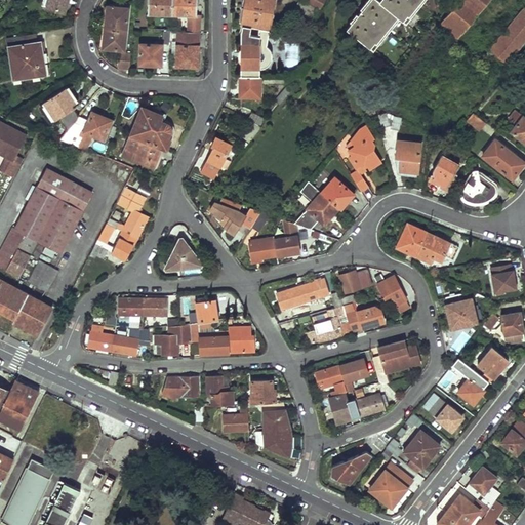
[(43,0),(42,3),(46,4),(45,7),(59,11),(58,13),(63,14),(66,0),(43,0)]
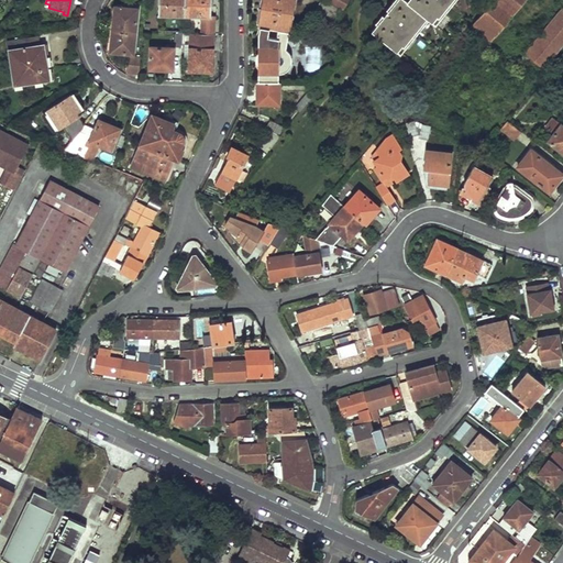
[(157,0),(157,14),(184,14),(184,0),(157,0)]
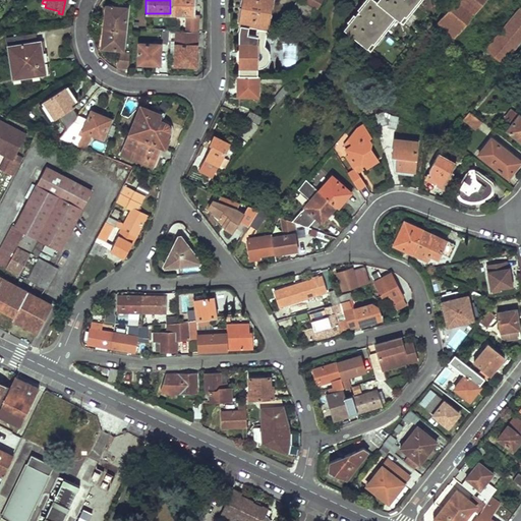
[(170,0),(170,13),(186,14),(193,14),(193,13),(193,0),(170,0)]
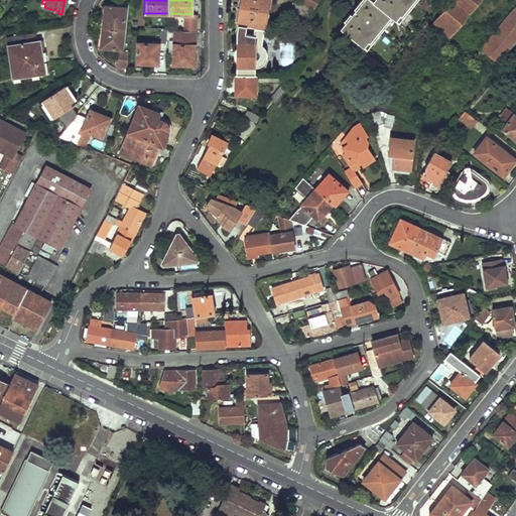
[(260,42),(266,0),(239,0),(235,23),(237,23),(235,31),(235,45),(237,45),(237,47),(238,47),(238,57),(236,57),(236,60),(235,60),(235,94),(253,93),(253,65),(261,63),(264,56),(264,49),(260,42)]
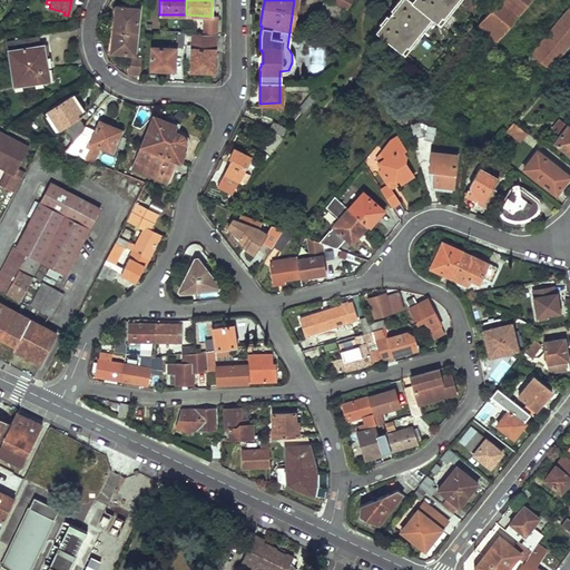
[(346,9),(331,0),(323,0),(315,15),(333,23),(346,9)]
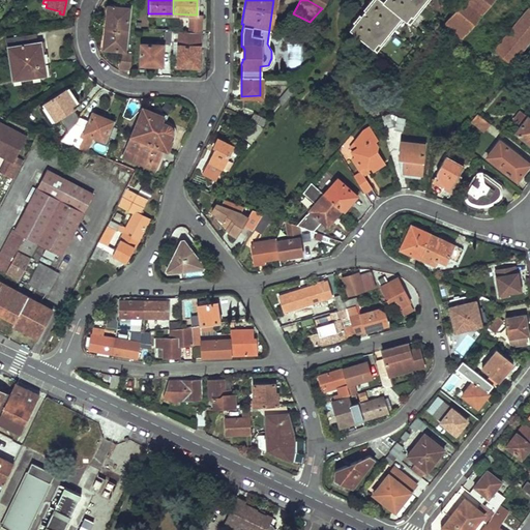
[(372,0),(349,28),(373,47),(378,41),(380,43),(398,21),(395,20),(400,13),(407,20),(412,13),(413,15),(424,0),(372,0)]
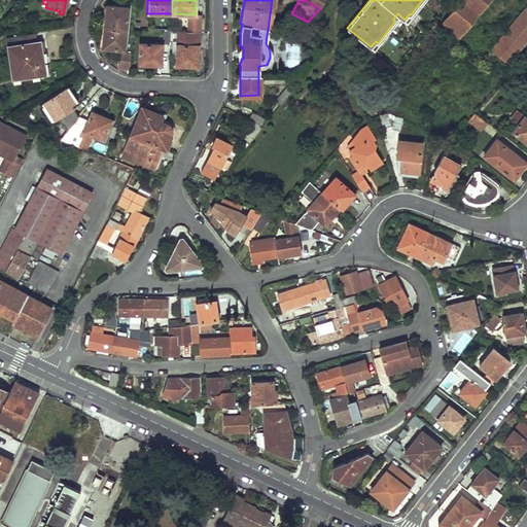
[(458,0),(436,28),(453,41),(487,0),(458,0)]
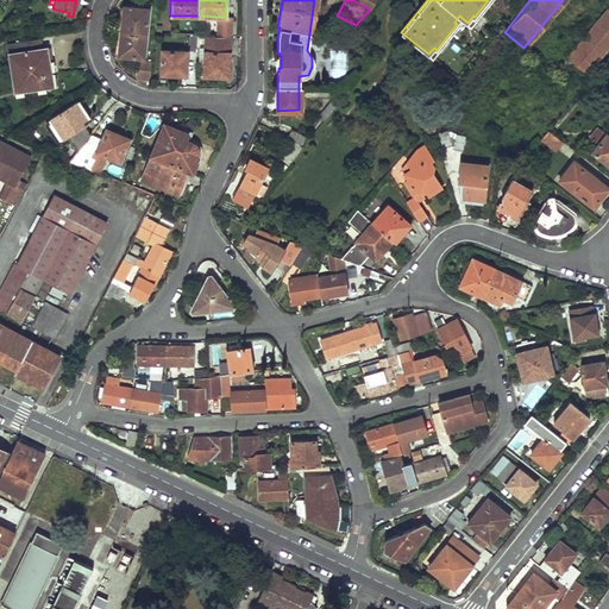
[(121,5),(118,44),(118,45),(119,46),(120,48),(123,49),(142,50),(146,4),(126,1),(124,1),(123,2),(121,4),(121,5)]
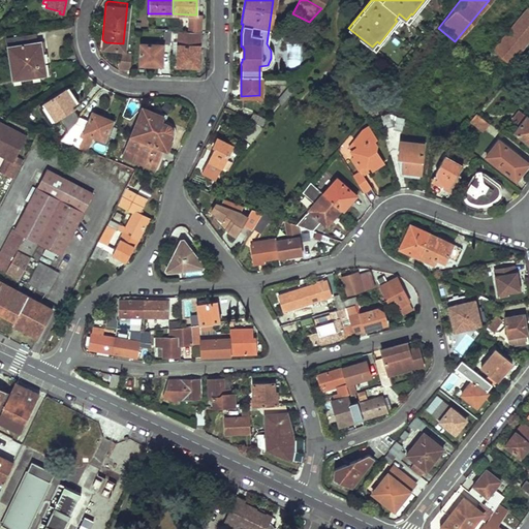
[(528,6),(493,49),(493,50),(488,56),(497,64),(502,57),(511,64),(528,42),(528,6)]
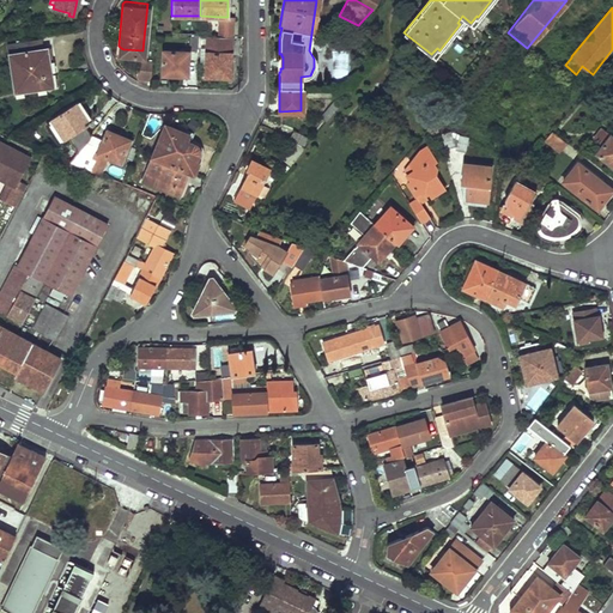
[(230,36),(231,16),(228,16),(228,17),(219,17),(218,36),(230,36)]
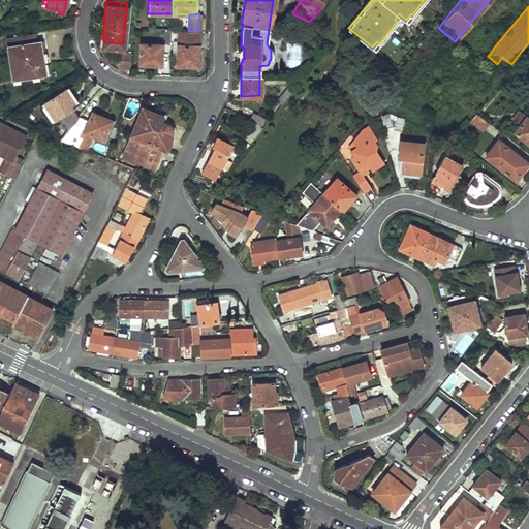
[(179,30),(177,65),(187,66),(188,62),(197,63),(198,31),(188,31),(179,30)]
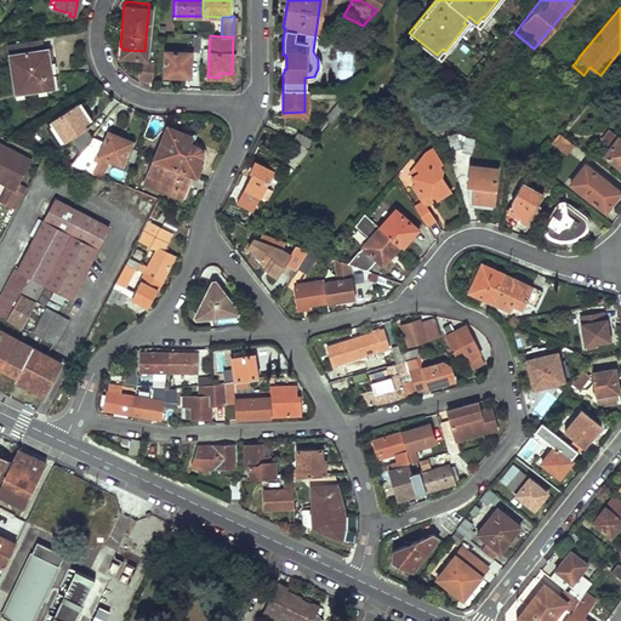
[(47,49),(33,51),(30,41),(6,45),(15,95),(47,89),(46,75),(51,74),(47,49)]
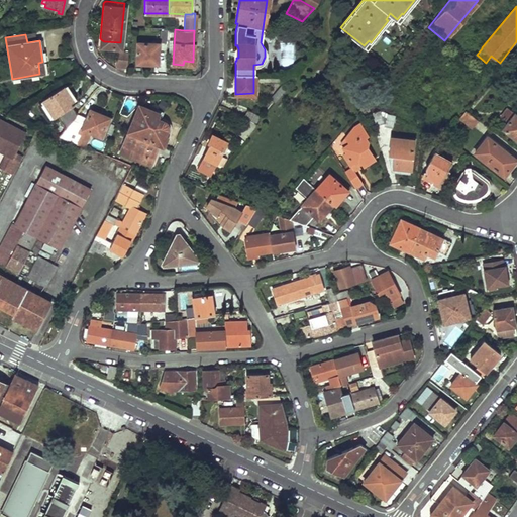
[(137,41),(136,62),(158,64),(159,43),(137,41)]
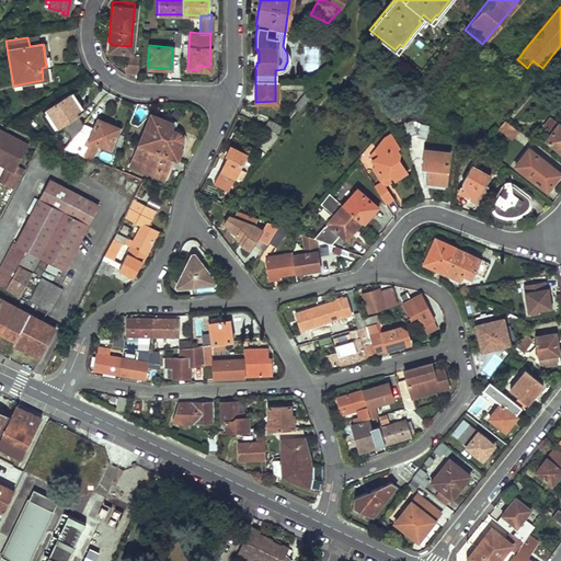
[(126,52),(125,69),(137,70),(139,53),(126,52)]
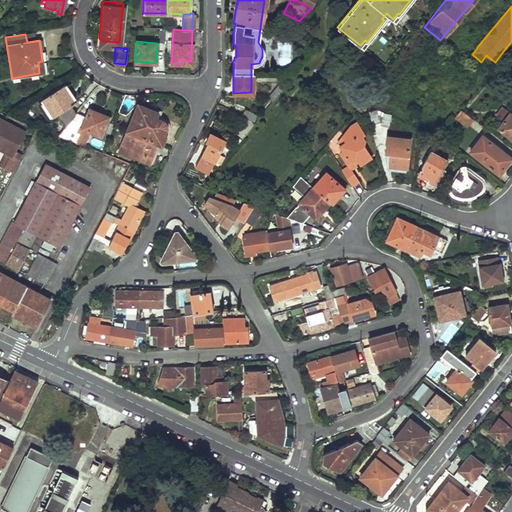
[(270,99),(284,82),(280,78),(266,96),(270,99)]
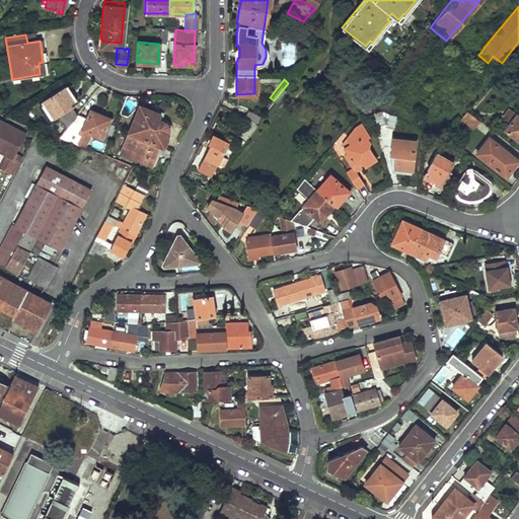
[(63,84),(41,99),(52,116),(56,114),(65,128),(76,113),(71,104),(75,101),(63,84)]
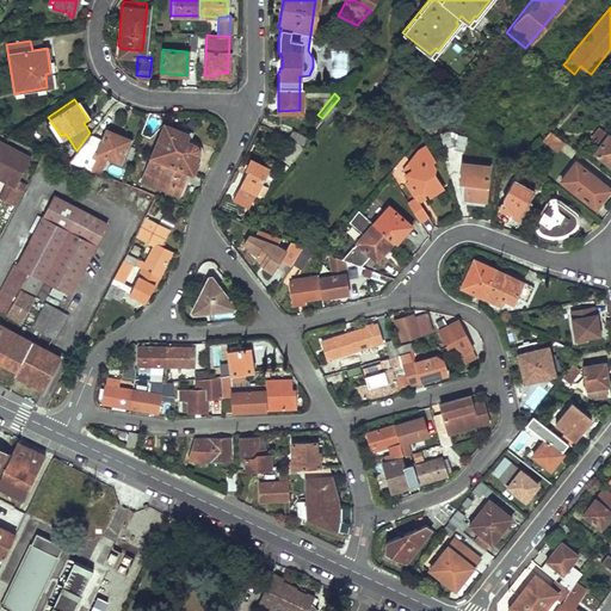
[(164,123),(152,154),(187,168),(192,171),(199,152),(201,149),(201,148),(198,146),(197,144),(184,139),(187,133),(164,123)]
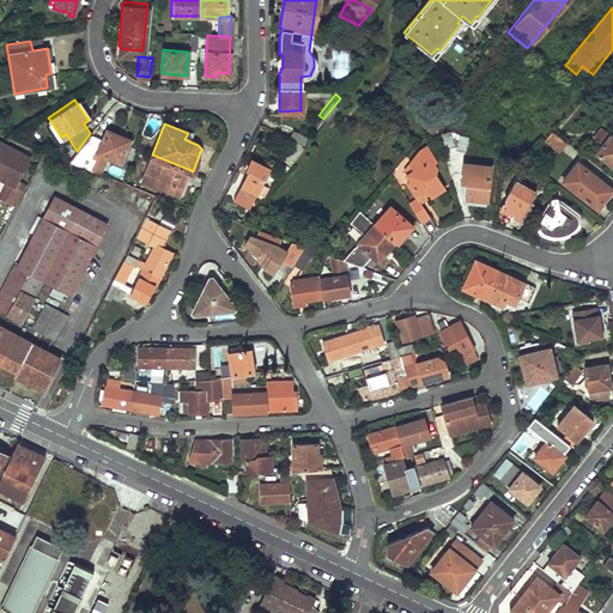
[(612,137),(600,126),(592,137),(601,144),(595,151),(612,165),(612,137)]
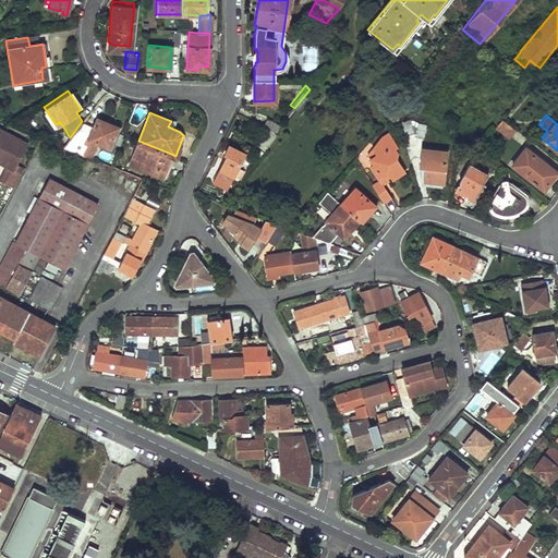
[(70,137),(64,144),(84,153),(87,143),(85,142),(87,137),(97,141),(110,145),(117,128),(104,123),(105,120),(96,117),(93,125),(82,121),(70,137)]
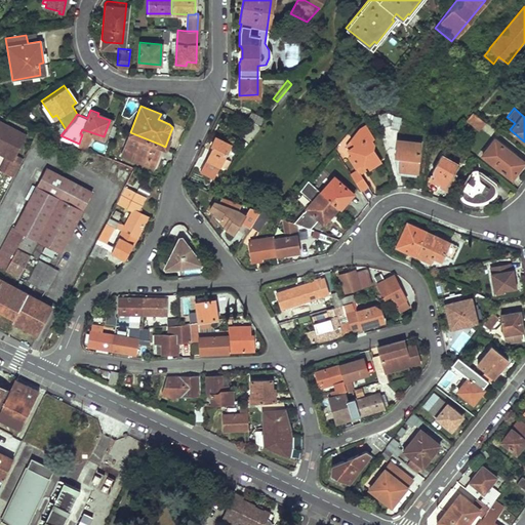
[(484,121),(472,110),(466,117),(479,128),(484,121)]
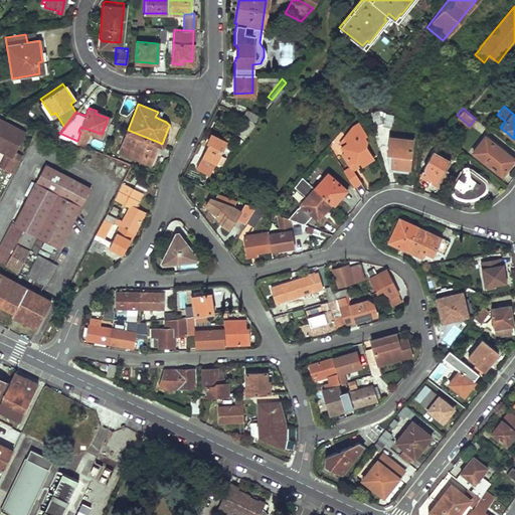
[(244,109),(241,115),(253,121),(256,114),(244,109)]
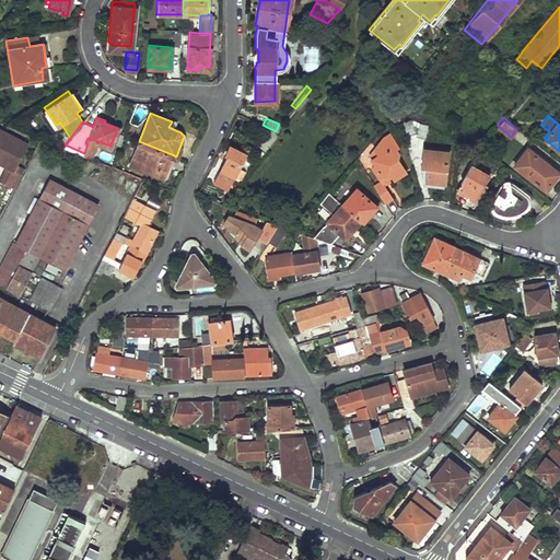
[(413,119),(403,123),(406,135),(417,131),(418,132),(417,136),(426,138),(429,125),(420,123),(413,119)]
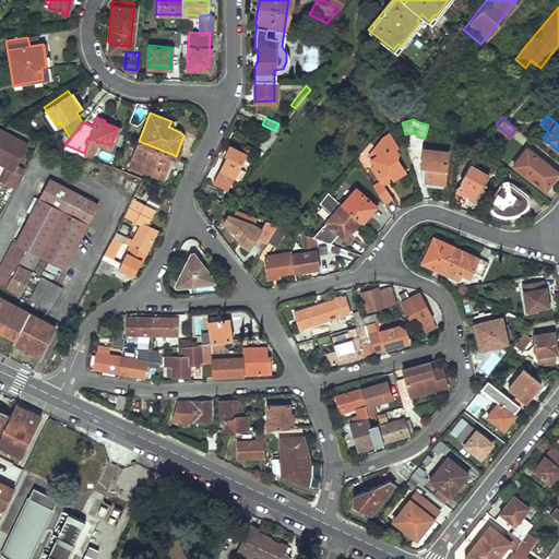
[(0,179),(14,188),(25,167),(18,164),(28,142),(4,130),(0,128),(0,162),(8,166),(0,179)]
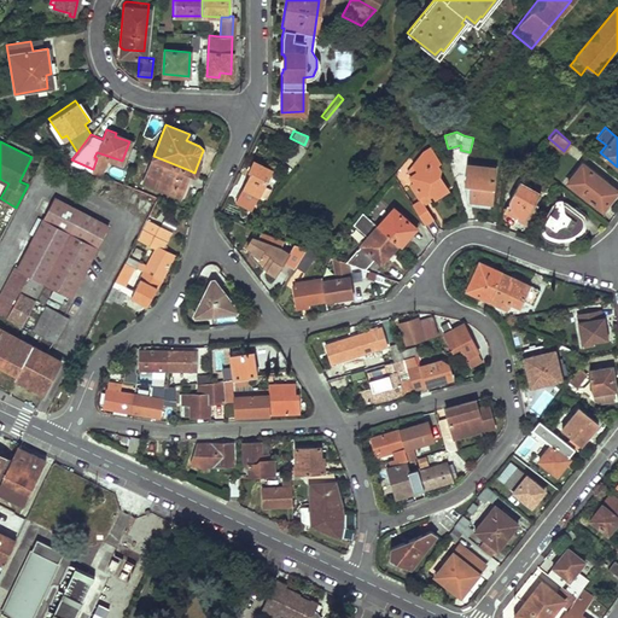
[(293,165),(305,149),(298,144),(286,161),(293,165)]
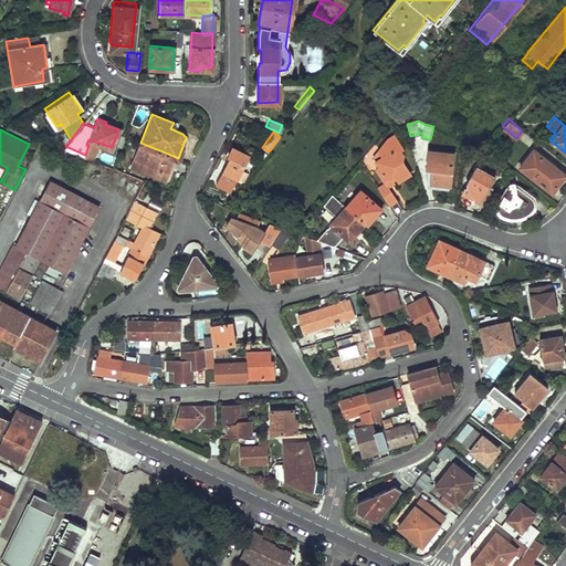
[(381,158),(375,163),(378,168),(375,171),(380,180),(383,180),(386,177),(389,181),(392,179),(396,184),(408,176),(400,164),(401,157),(398,153),(401,152),(392,138),(387,142),(378,153),(381,158)]
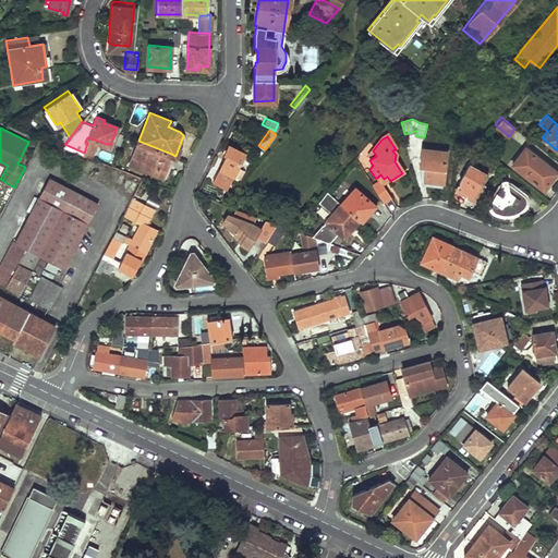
[(97,141),(87,137),(85,142),(87,143),(84,153),(88,154),(92,156),(97,141)]
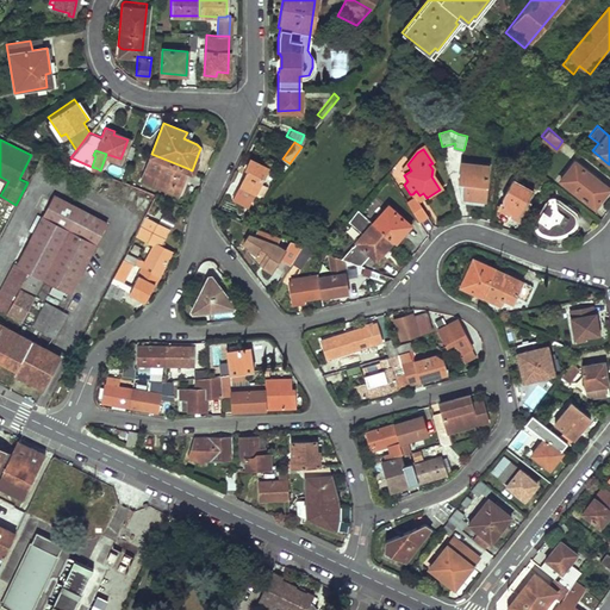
[(151,154),(142,176),(178,191),(187,168),(151,154)]
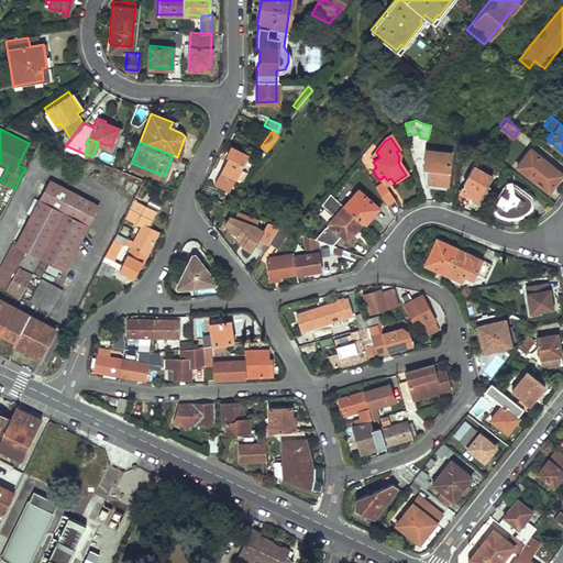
[(228,155),(221,169),(234,176),(245,152),(230,144),(225,154),(228,155)]
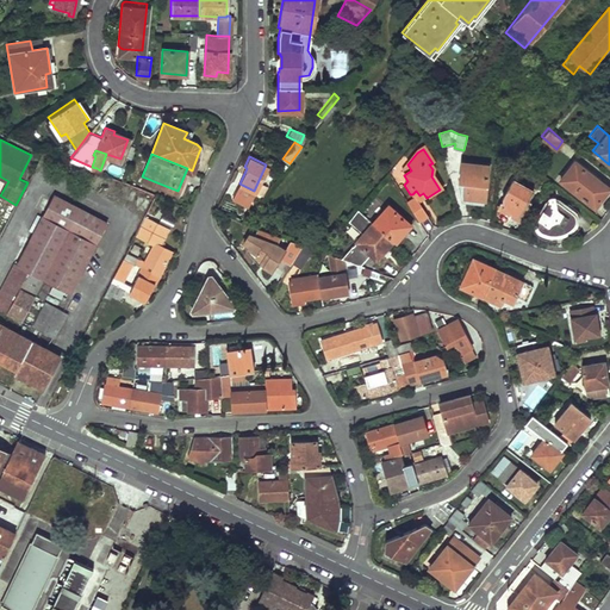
[(462,160),(459,179),(465,180),(462,195),(481,200),(487,165),(462,160)]
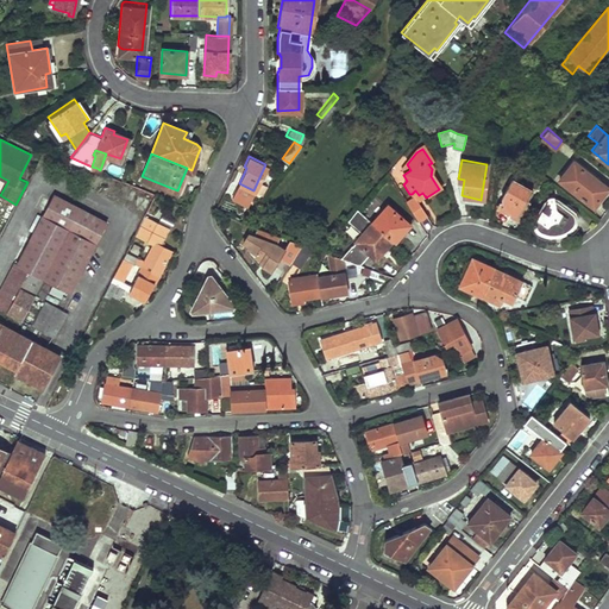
[(572,159),(557,179),(588,203),(592,198),(597,200),(607,188),(572,159)]
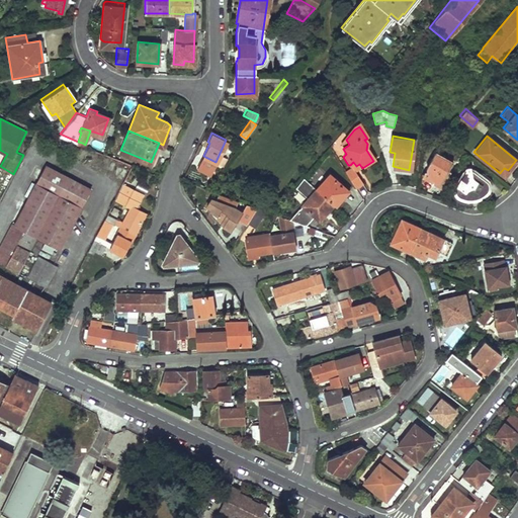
[(346,140),(339,143),(343,149),(349,145),(346,140)]
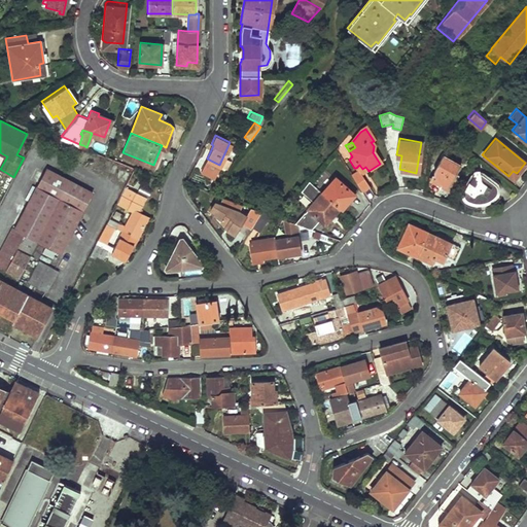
[(433,167),(430,176),(445,185),(459,165),(443,153),(433,167)]
